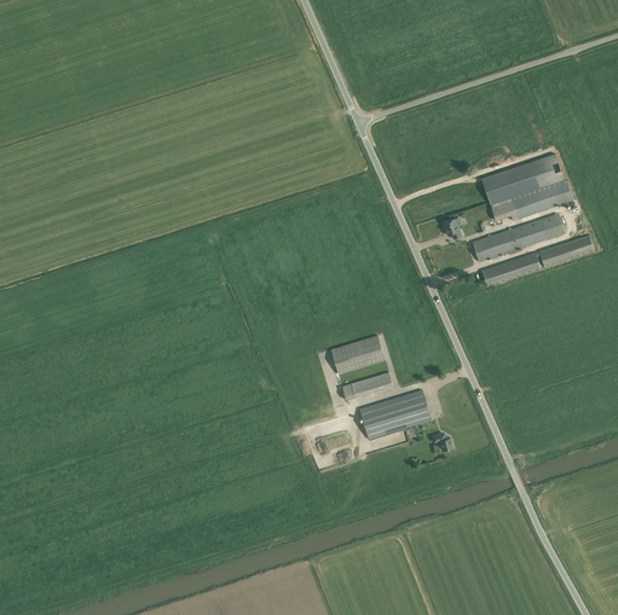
[(564,177),(554,150),(480,175),(490,202),(564,177)]
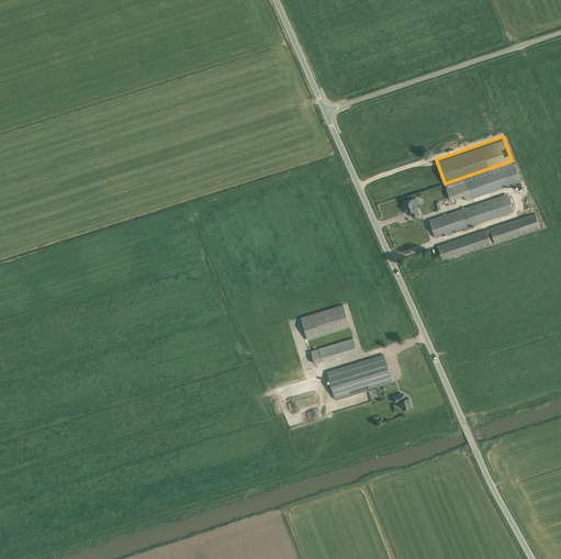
[(464,197),(511,181),(512,183),(515,182),(514,180),(519,178),(514,160),(512,160),(445,183),(449,197),(462,192),(464,197)]
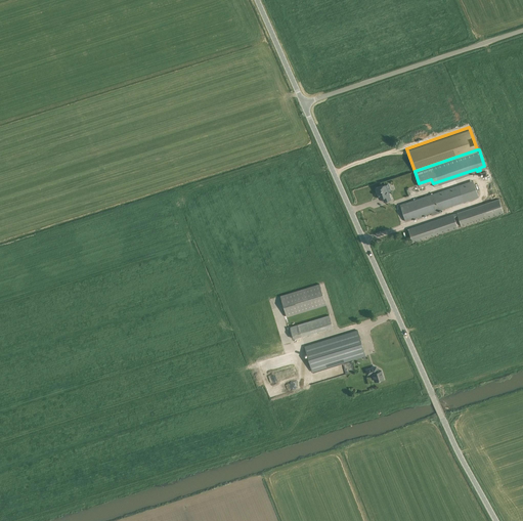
[(474,196),(469,179),(399,202),(404,218),(435,208),(435,211),(439,210),(438,207),(474,196)]
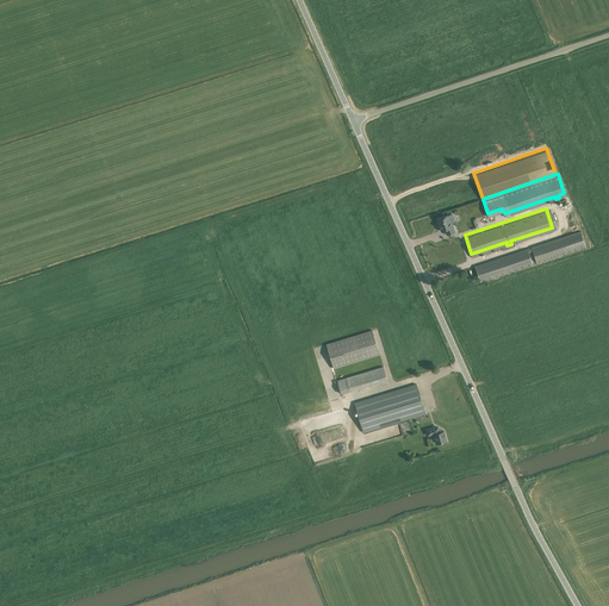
[(447,212),(436,216),(440,227),(445,226),(446,231),(454,229),(451,219),(449,220),(447,212)]
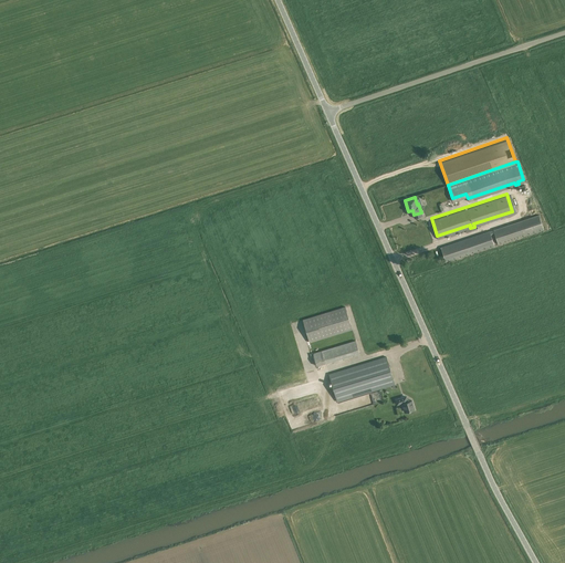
[(537,212),(492,227),(493,231),(497,241),(543,226),(537,212)]
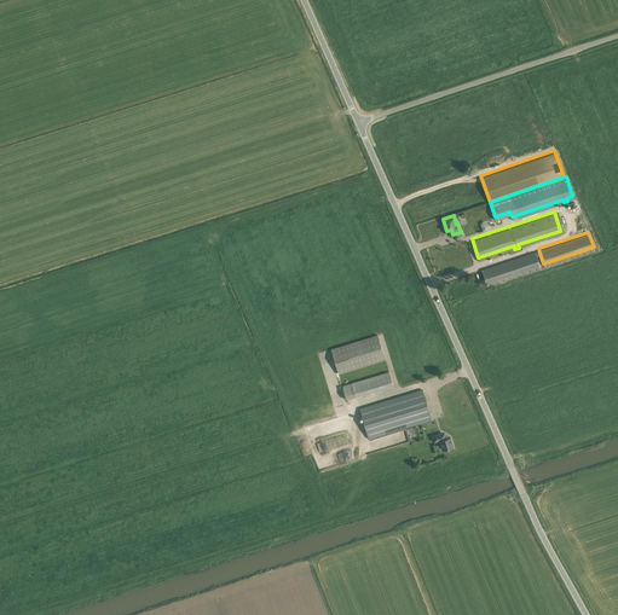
[(535,249),(481,267),(486,283),(539,265),(536,254),(539,253),(538,248),(535,249)]
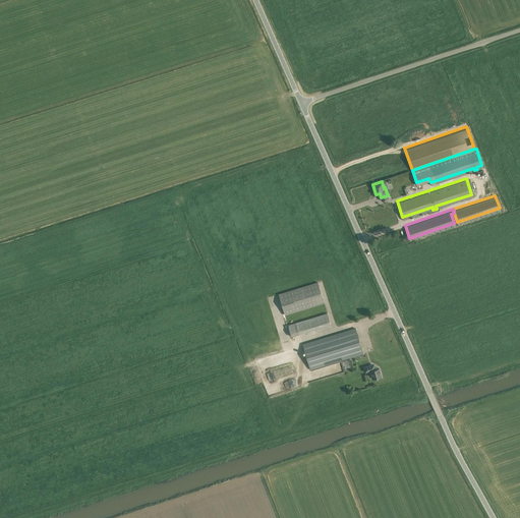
[(278,291),(284,311),(323,300),(316,280),(278,291)]
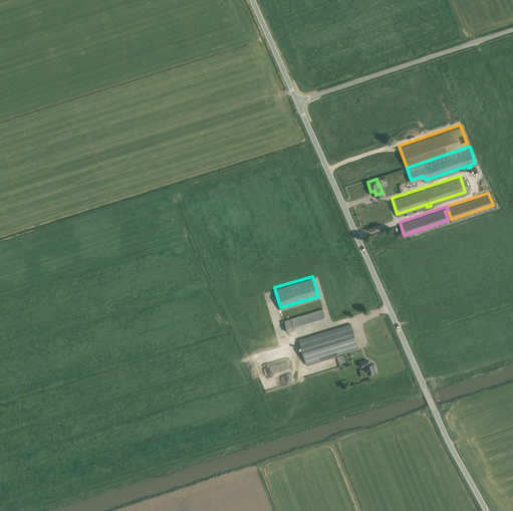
[(322,307),(282,316),(285,327),(324,319),(322,307)]
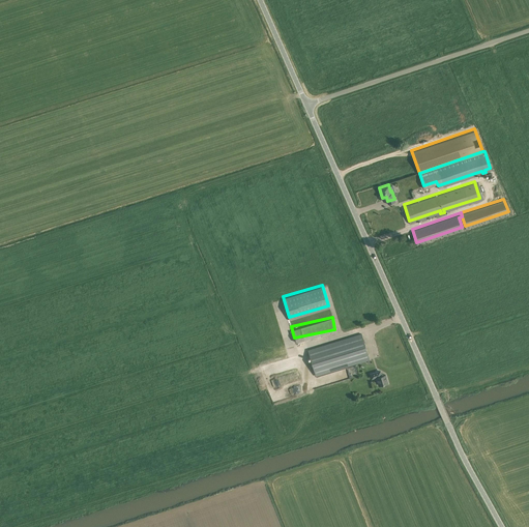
[(369,357),(365,347),(360,331),(307,348),(315,373),(369,357)]
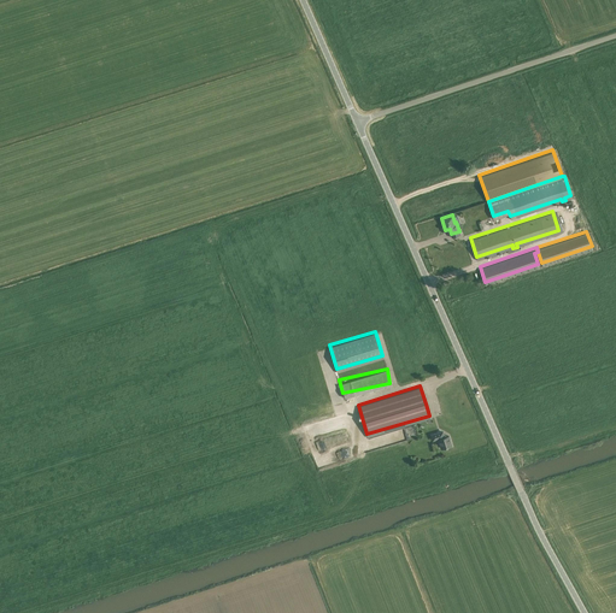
[(441,428),(430,431),(432,437),(438,435),(440,446),(446,443),(446,444),(450,443),(450,442),(451,442),(449,432),(445,434),(445,432),(444,432),(443,432),(441,428)]
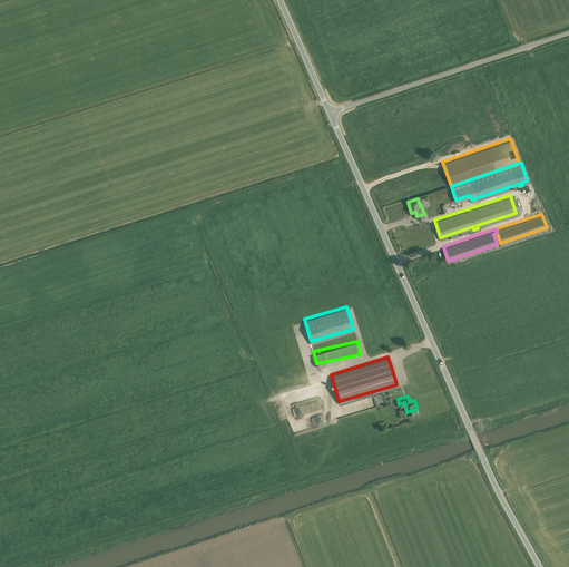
All buildings are outlined.
